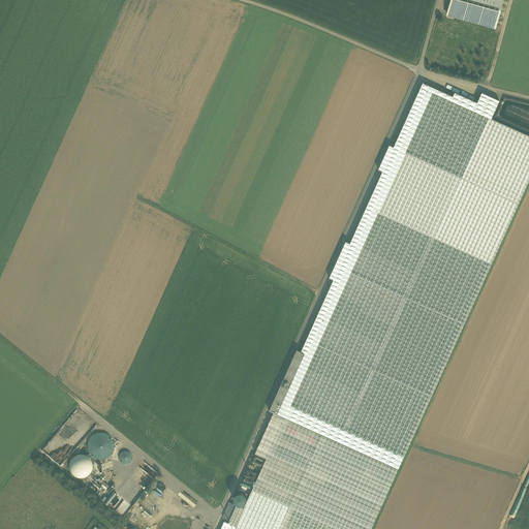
[(502,0),(450,0),(447,14),(495,28),(502,0)]
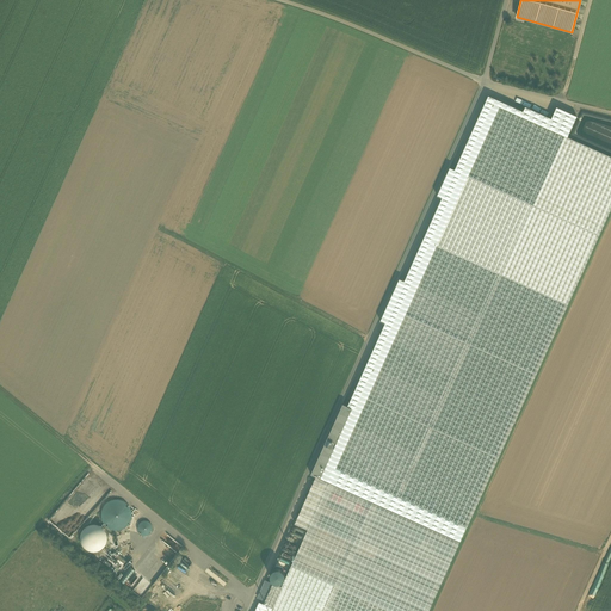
[(390,610),(427,610),(610,207),(610,156),(567,137),(576,116),(556,106),(551,118),(525,106),(523,111),(488,96),(455,170),(450,167),(437,196),(442,198),(405,281),(399,278),(380,321),(386,323),(347,406),(343,403),(310,474),(315,476),(295,523),(308,529),(290,566),(334,585),(390,610)]
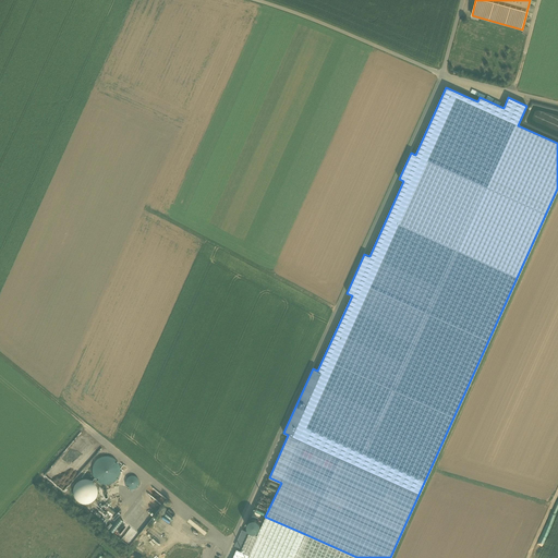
[(75,457),(65,448),(43,475),(52,484),(57,478),(68,487),(100,448),(89,439),(75,457)]
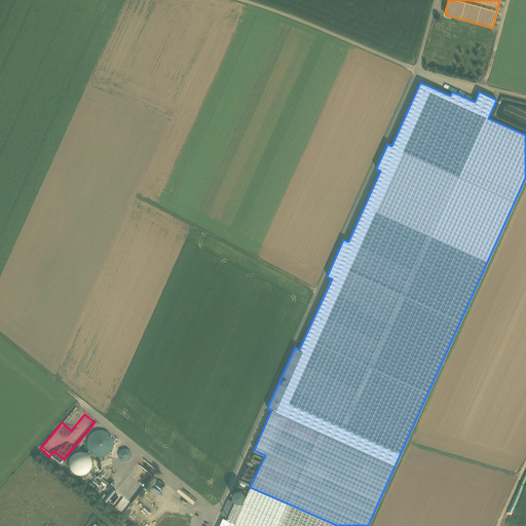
[(98,430),(95,431),(91,433),(89,435),(87,438),(86,441),(86,444),(87,447),(88,450),(90,452),(92,454),(96,456),(99,456),(102,456),(105,455),(108,454),(110,451),(112,449),(113,446),(113,443),(113,440),(111,437),(109,434),(107,431),(104,430),(101,429),(98,430)]
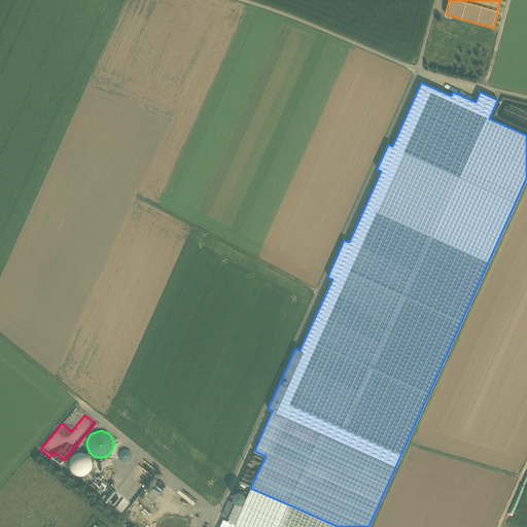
[(135,443),(152,454),(153,453),(150,451),(156,443),(140,431),(136,438),(137,440),(135,443)]
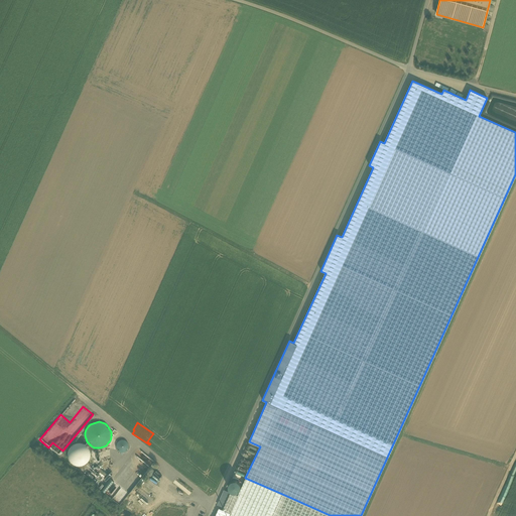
[(123,440),(122,439),(120,440),(119,440),(117,441),(117,443),(116,444),(116,446),(116,447),(117,449),(118,450),(119,452),(121,453),(122,453),(124,452),(125,452),(127,450),(128,448),(128,447),(128,445),(128,444),(127,442),(126,441),(125,440),(123,440)]
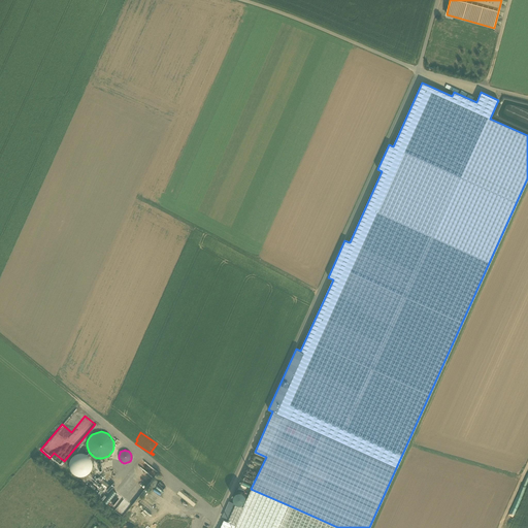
[(76,454),(73,455),(71,457),(69,460),(69,462),(68,465),(69,468),(70,471),(72,473),(74,475),(77,476),(79,476),(83,476),(86,475),(88,473),(90,471),(91,469),(92,466),(92,463),(91,460),(90,458),(88,456),(85,454),(81,454),(79,454),(76,454)]
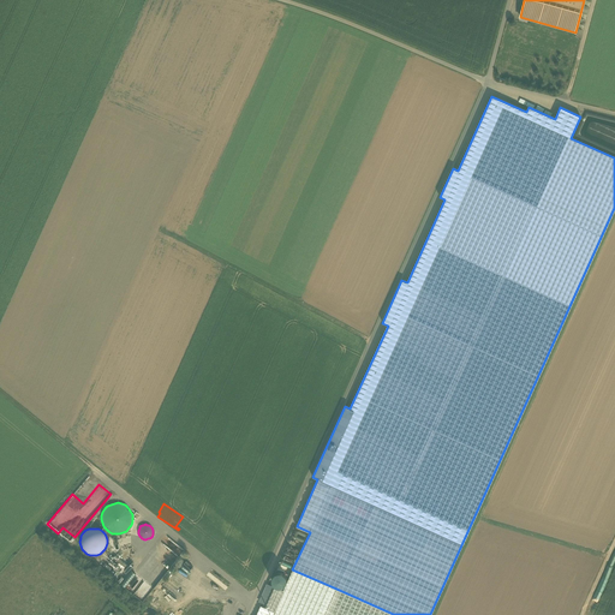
[(180,548),(165,539),(162,543),(166,545),(163,549),(171,553),(167,557),(172,561),(174,557),(180,548)]
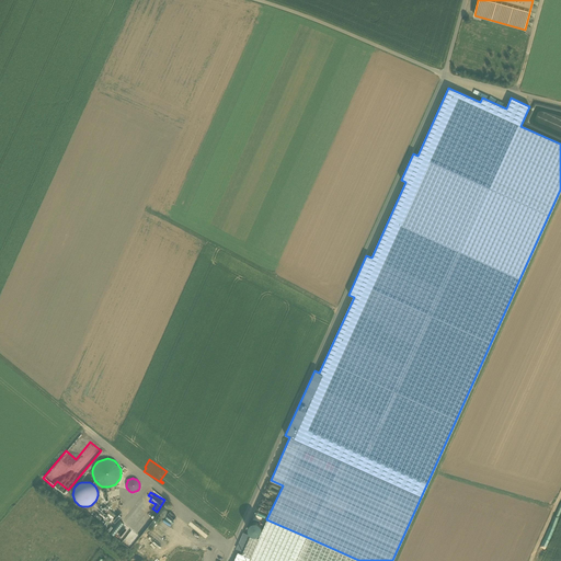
[(118,497),(117,496),(115,496),(114,497),(113,497),(112,499),(111,500),(110,501),(110,503),(110,504),(110,506),(111,507),(112,508),(113,510),(115,510),(116,510),(117,510),(119,510),(121,508),(122,507),(123,506),(123,504),(123,503),(123,502),(122,500),(121,499),(119,497),(118,497)]
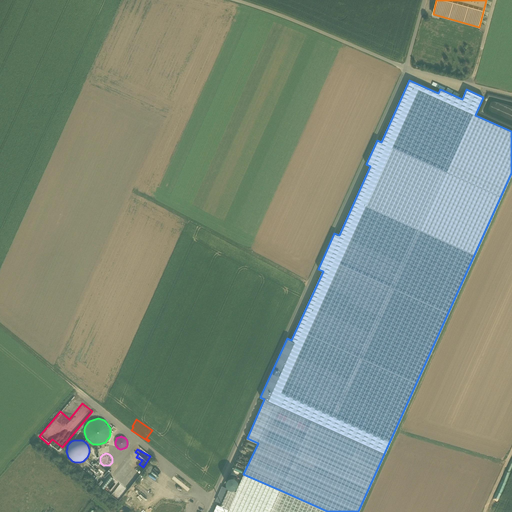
[(105,470),(96,462),(94,465),(103,472),(105,470)]
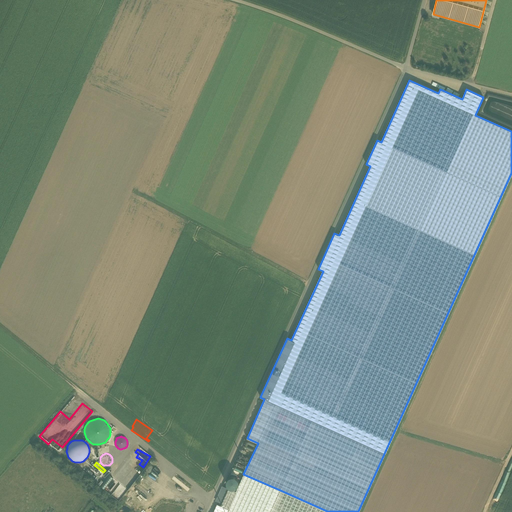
[(102,474),(92,467),(91,468),(100,476),(102,474)]
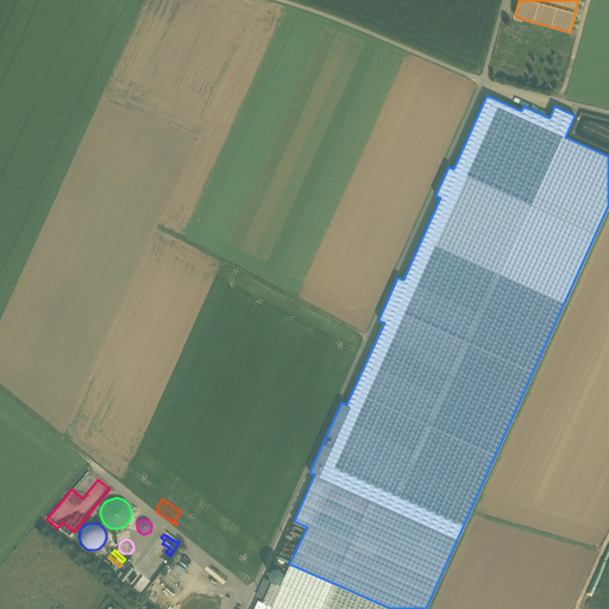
[(389,608),(333,583),(289,564),(277,558),(253,608),(389,608)]
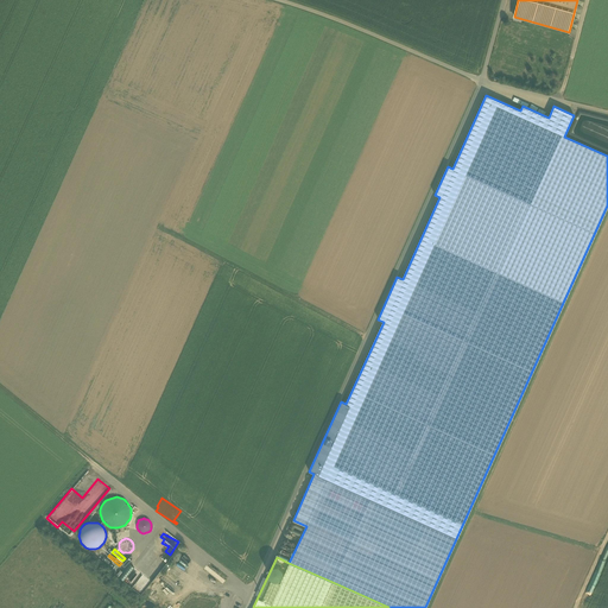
[(151,582),(130,564),(119,577),(140,595),(151,582)]
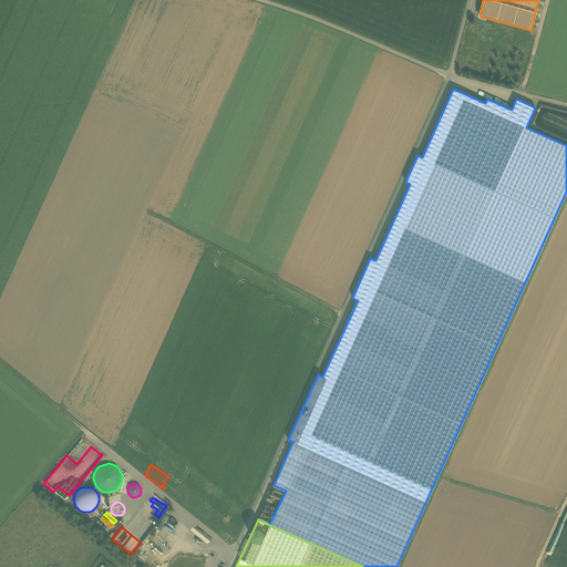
[(157,562),(161,556),(148,548),(145,554),(157,562)]
